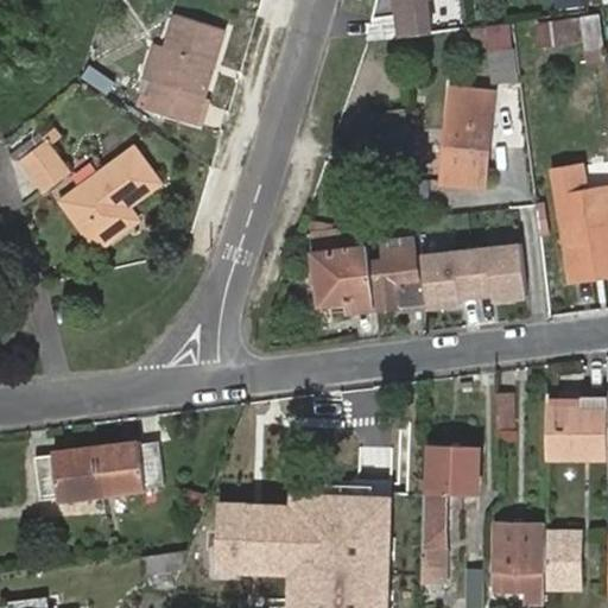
[(393,0),(399,38),(434,33),(429,0),(393,0)]
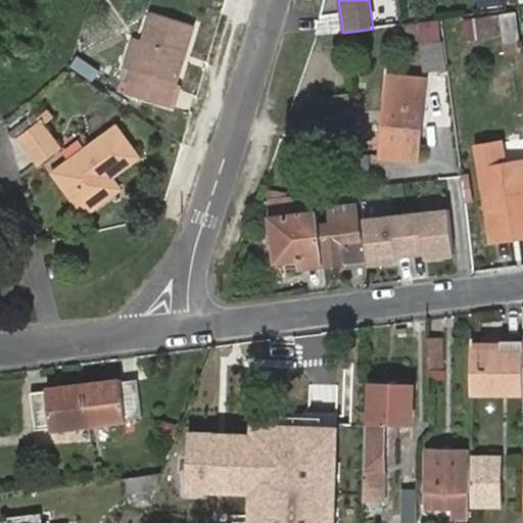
[(146,37),(137,66),(130,87),(172,101),(178,82),(198,21),(156,8),(146,37)]
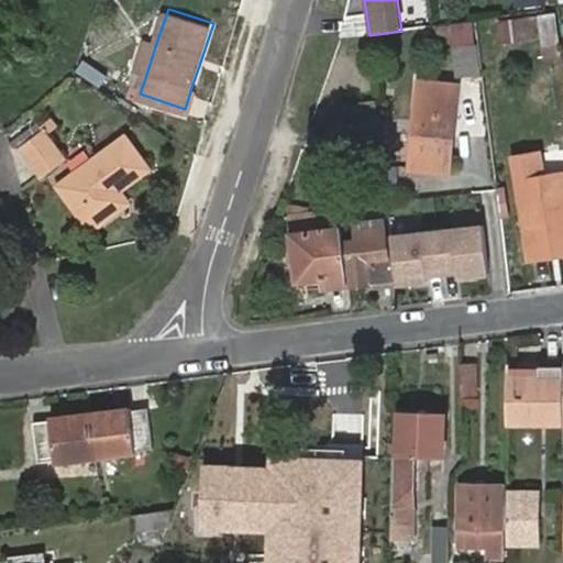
[(438,35),(471,30),(470,22),(437,26),(438,35)]
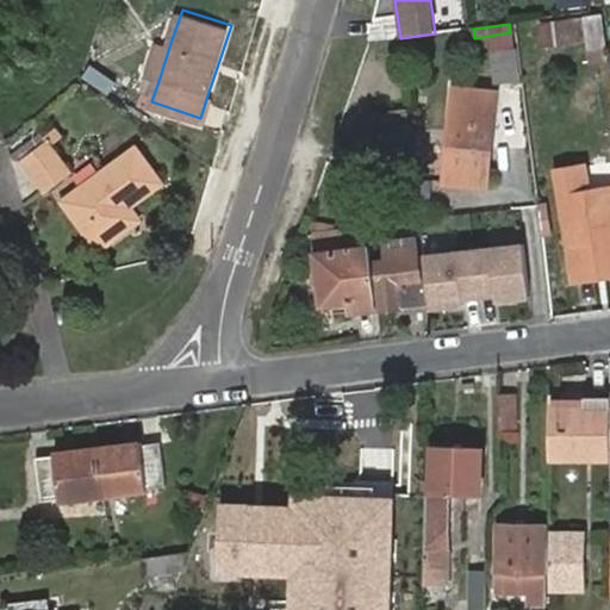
[(148,73),(160,78),(170,43),(159,38),(148,73)]
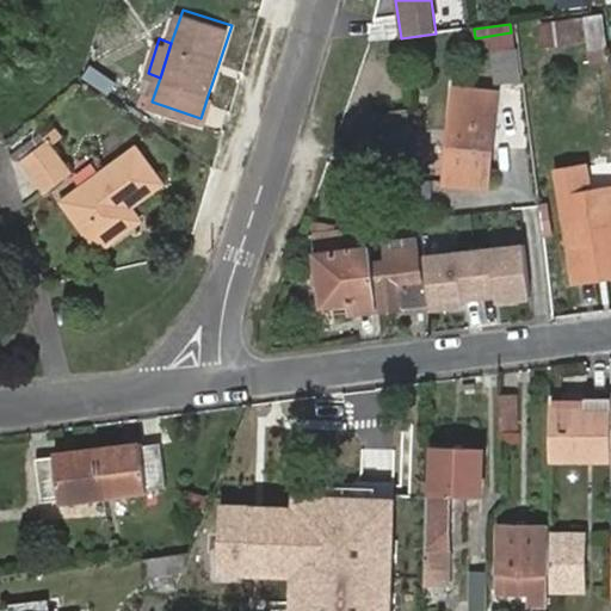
[(522,43),(498,45),(503,81),(526,78),(522,43)]
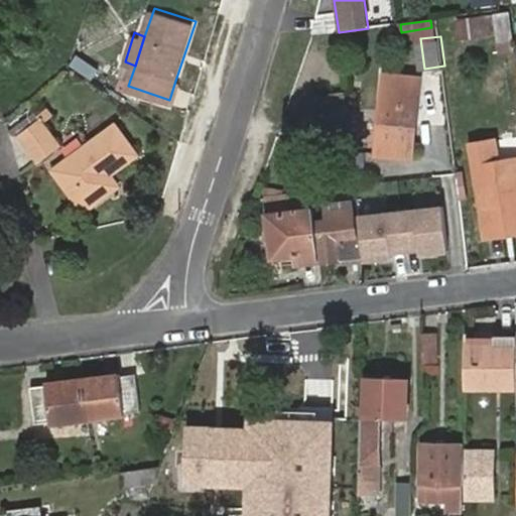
[(415,159),(425,78),(389,74),(380,154),(415,159)]
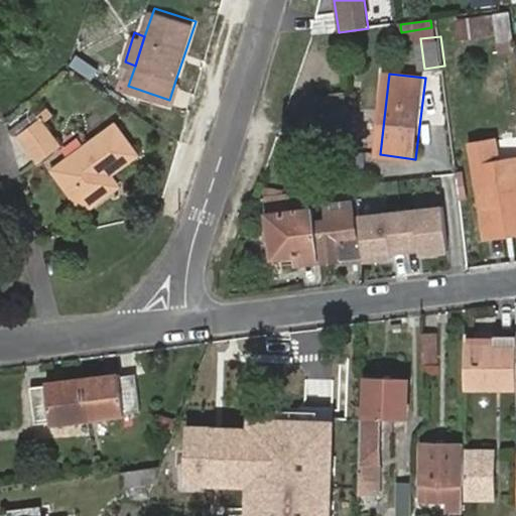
[(175,81),(169,100),(176,102),(182,83),(175,81)]
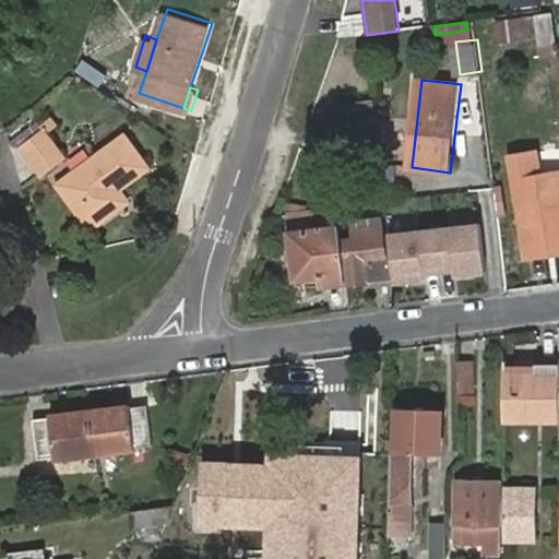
[(380,146),(375,99),(359,103),(360,123),(343,126),(345,150),(380,146)]
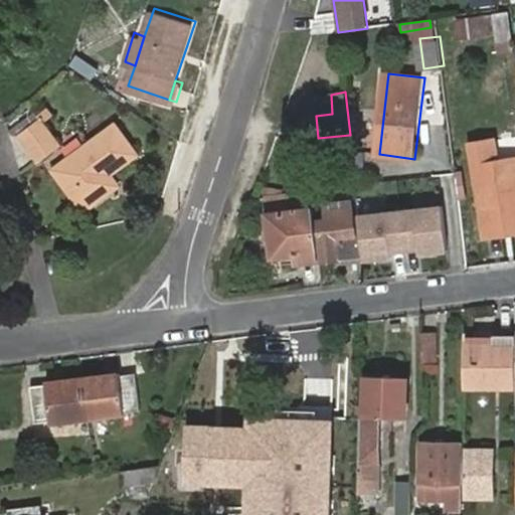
[(11,131),(11,132),(23,136),(46,117),(39,108),(11,131)]
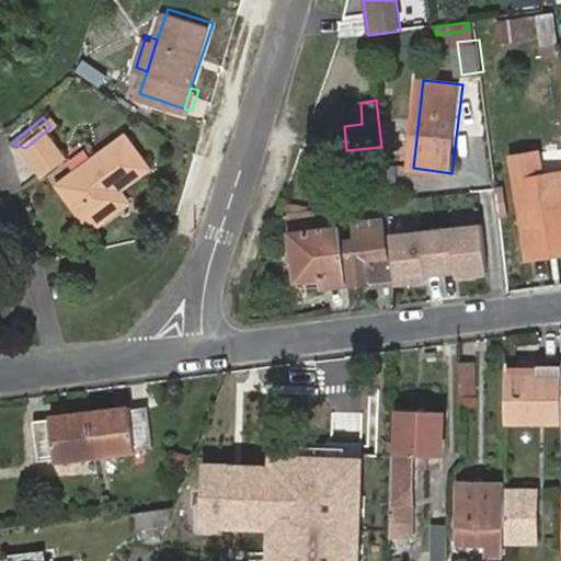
[(50,127),(25,148),(43,171),(69,152),(50,127)]
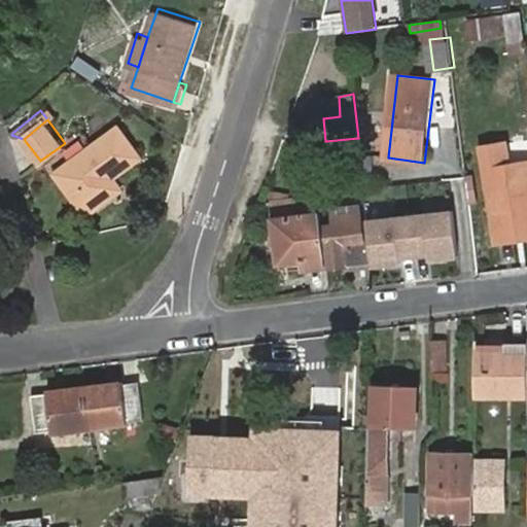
[(109,180),(115,175),(142,154),(120,125),(59,170),(88,214),(118,191),(109,180)]
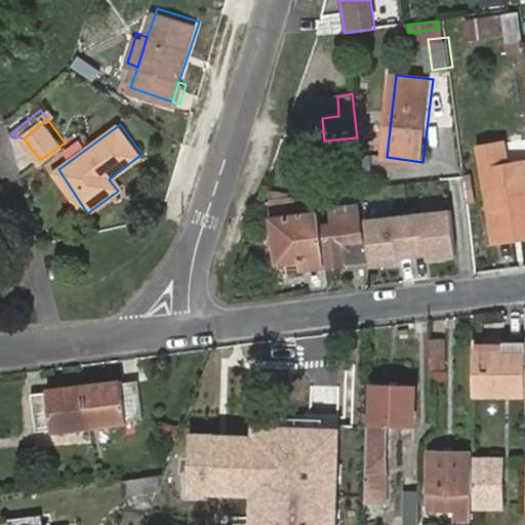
[(524,162),(517,163),(514,140),(483,145),(487,171),(494,225),(524,221),(524,162)]
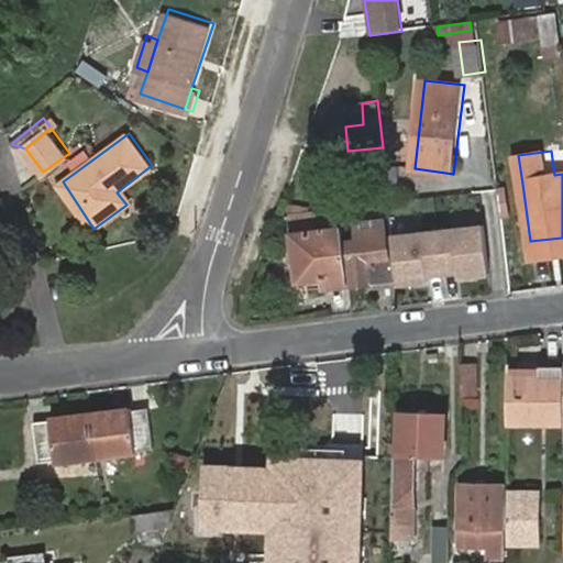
[(134,199),(123,187),(117,192),(127,205),(134,199)]
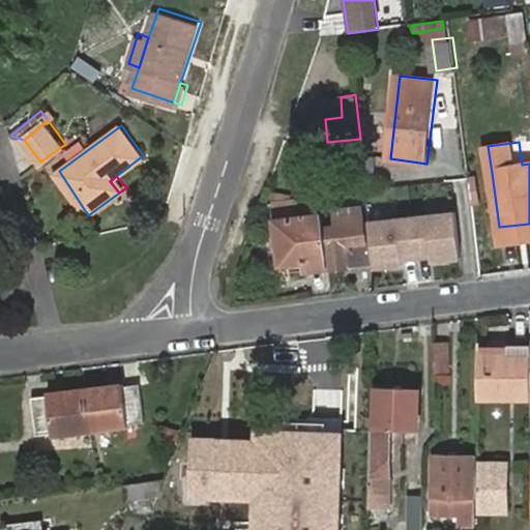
[(281,263),(291,262),(328,257),(325,224),(324,211),(275,217),(281,263)]
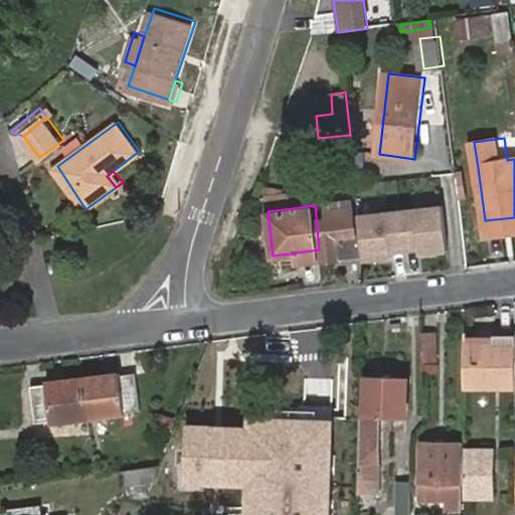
[(319,249),(320,260),(361,255),(359,236),(355,237),(352,206),(328,208),(329,215),(316,217),(319,249)]
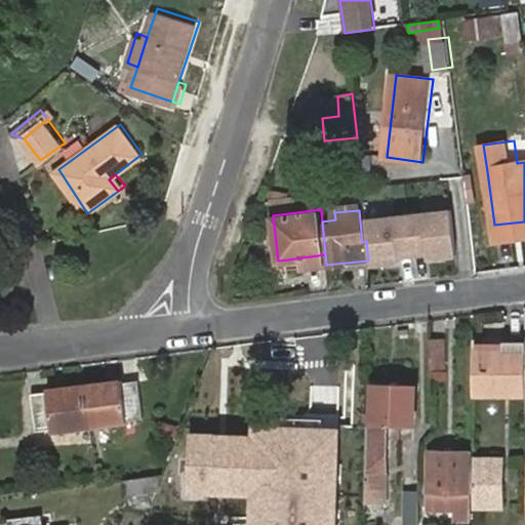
[(451,210),(364,219),(366,241),(368,260),(369,269),(456,259),(451,210)]
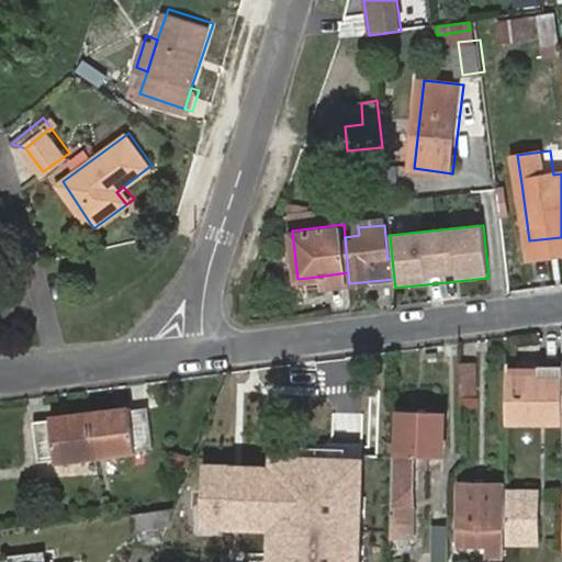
[(530,255),(561,250),(561,237),(529,240),(530,255)]
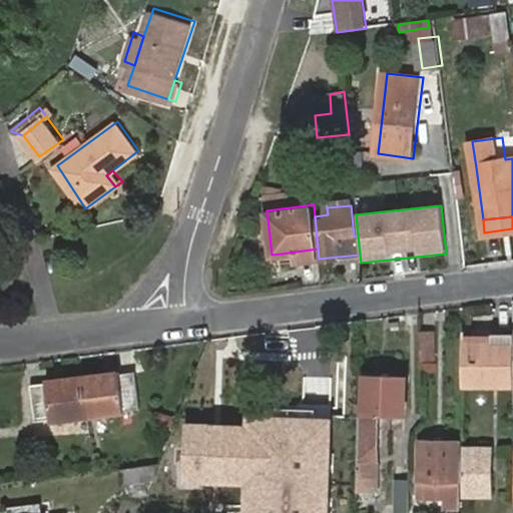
[(284,263),(319,259),(318,248),(282,253),(284,263)]
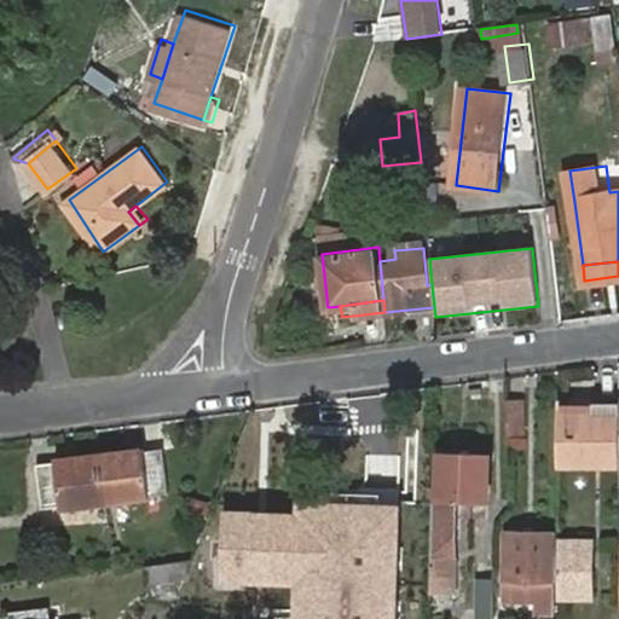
[(524,401),(507,401),(507,438),(524,439),(524,401)]
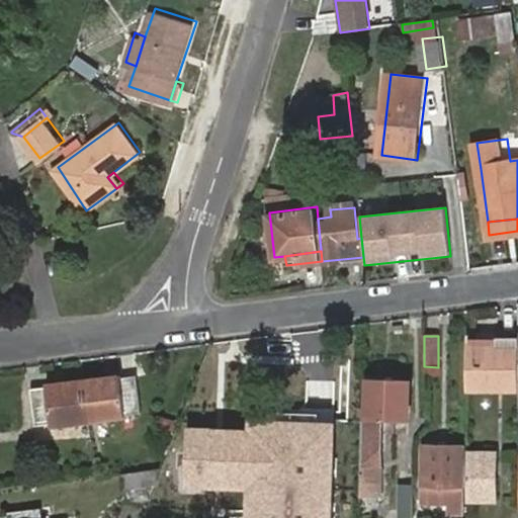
[(495,348),(467,347),(466,390),(517,390),(517,340),(497,339),(495,348)]
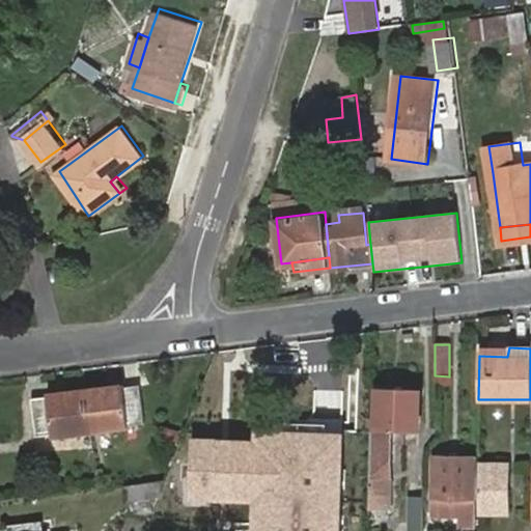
[(123,388),(85,393),(90,431),(145,425),(141,389),(124,391),(123,388)]
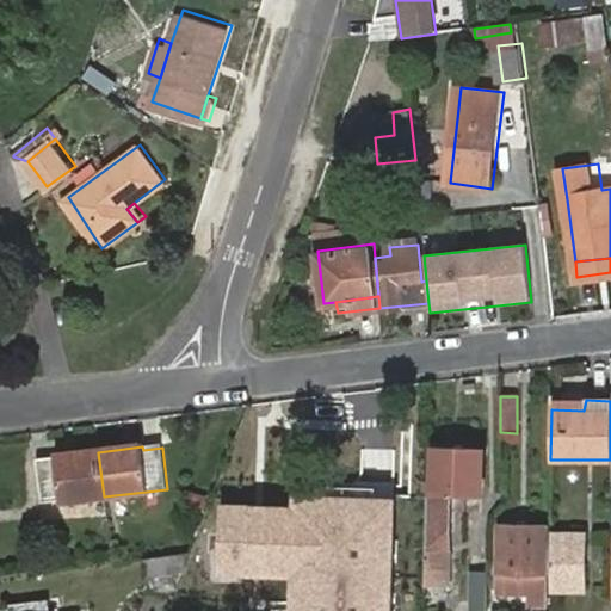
[(432,494),(427,493),(424,586),(448,588),(450,495),(482,497),(485,452),(434,451),(432,494)]
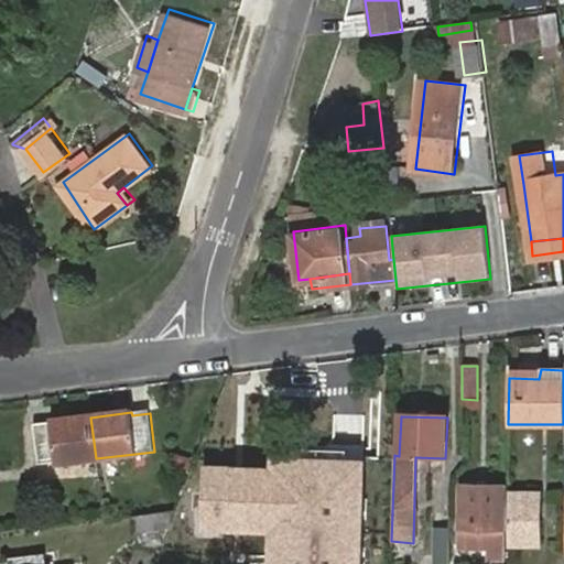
[(96,458),(90,418),(52,423),(51,427),(34,429),(39,466),(96,458)]
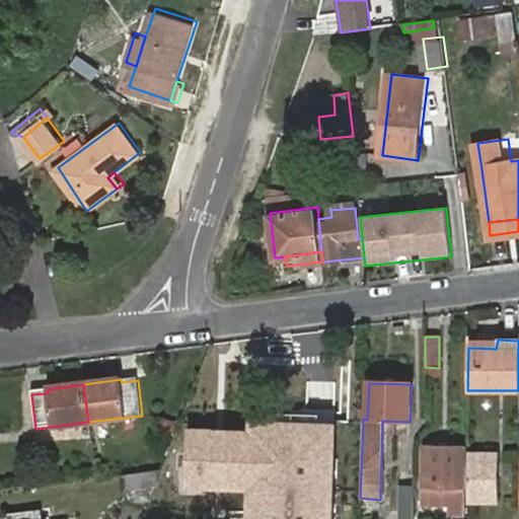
[(331,518),(336,411),(251,408),(251,430),(192,428),(190,492),(251,494),(250,518),(331,518)]
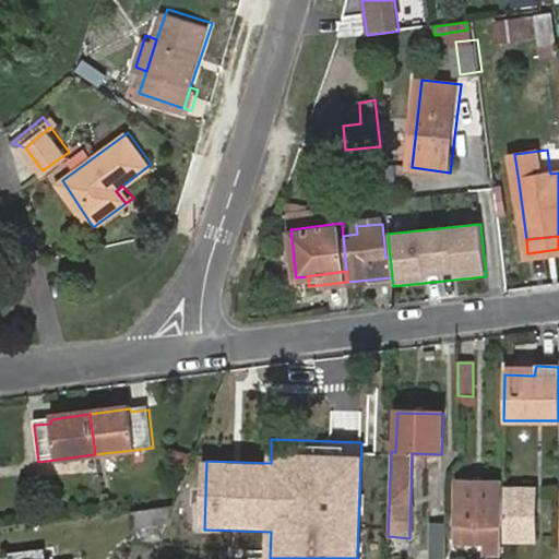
[(455,482),(454,542),(488,542),(488,556),(498,556),(498,538),(498,483),(455,482)]
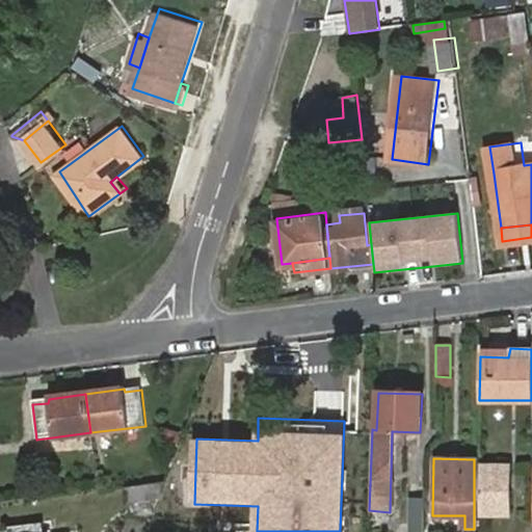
[(507,464),(479,462),(478,513),(505,513),(507,464)]
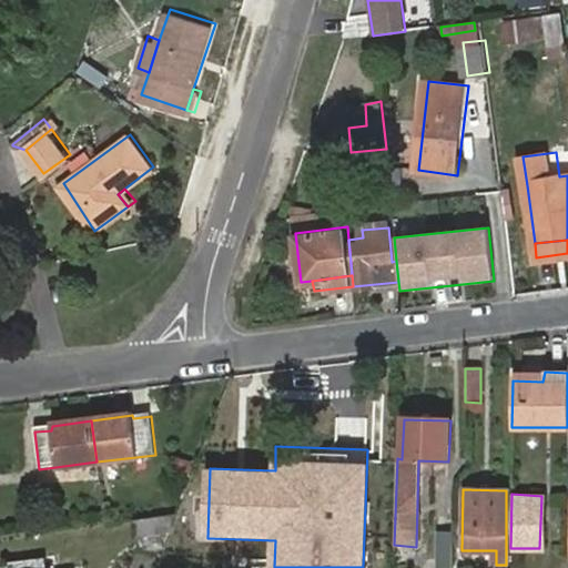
[(138,525),(139,540),(171,535),(179,517),(138,525)]
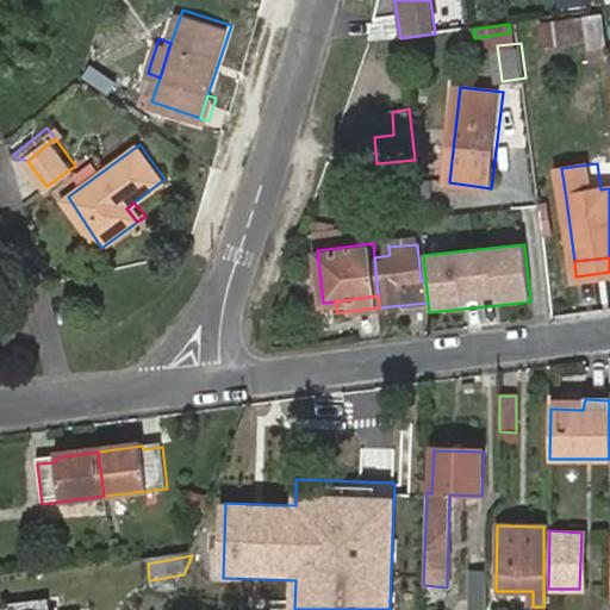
[(484,609),(485,558),(466,558),(464,604),(473,604),(473,609),(484,609)]
